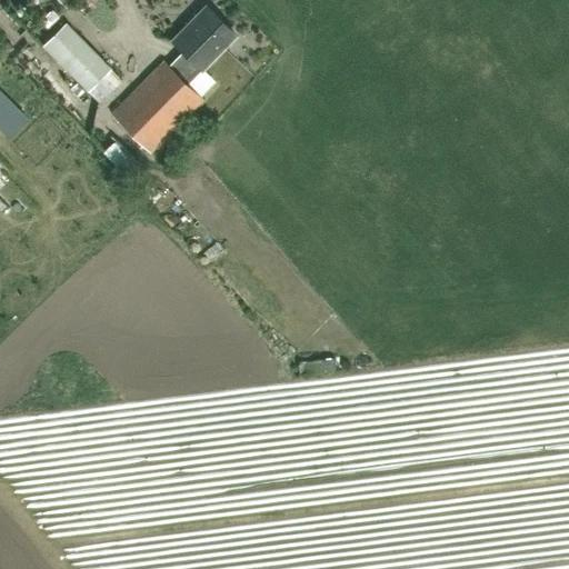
[(82,0),(72,8),(85,26),(97,17),(83,0),(82,0)]
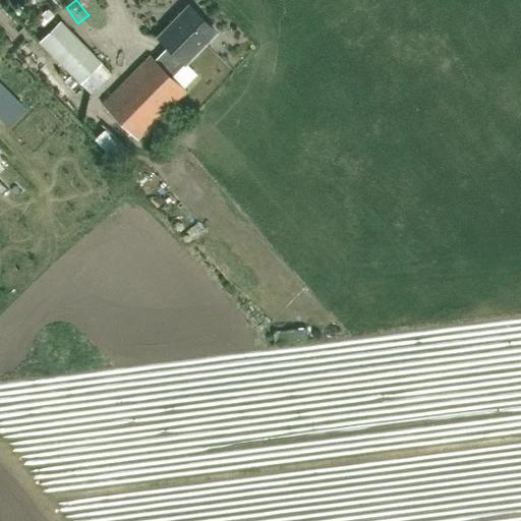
[(190,6),(160,38),(169,47),(156,60),(152,56),(104,104),(138,138),(185,92),(169,75),(183,61),(185,63),(216,33),(190,6)]
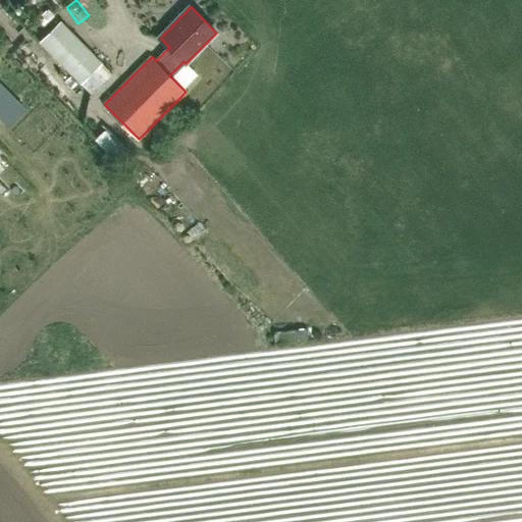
[(82,83),(102,62),(60,20),(40,41),(82,83)]
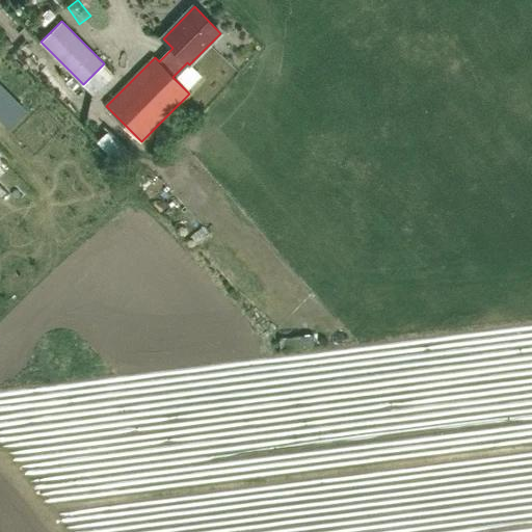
[(36,83),(46,74),(33,63),(25,74),(36,83)]
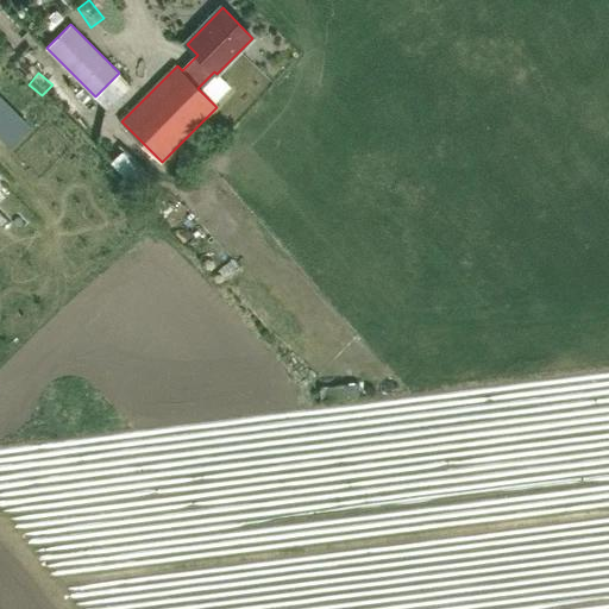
[(69,123),(82,112),(74,100),(60,112),(69,123)]
